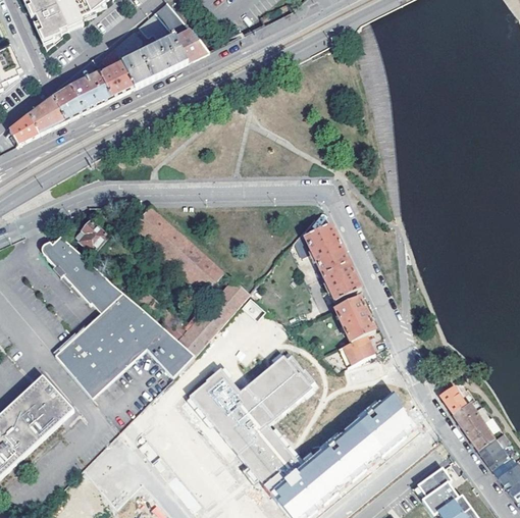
[(22,0),(26,7),(33,22),(35,26),(39,23),(34,14),(28,0),(22,0)]
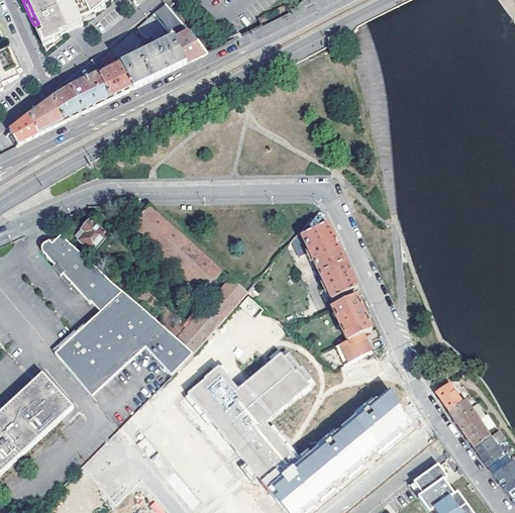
[(27,0),(33,14),(38,23),(34,25),(44,47),(53,41),(49,36),(66,29),(80,23),(81,22),(78,18),(103,0),(27,0)]
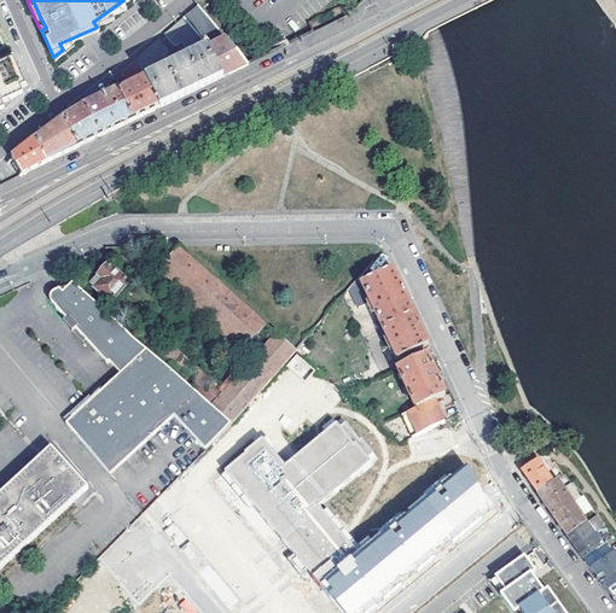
[(203,7),(197,1),(182,15),(208,44),(221,73),(245,60),(203,7)]
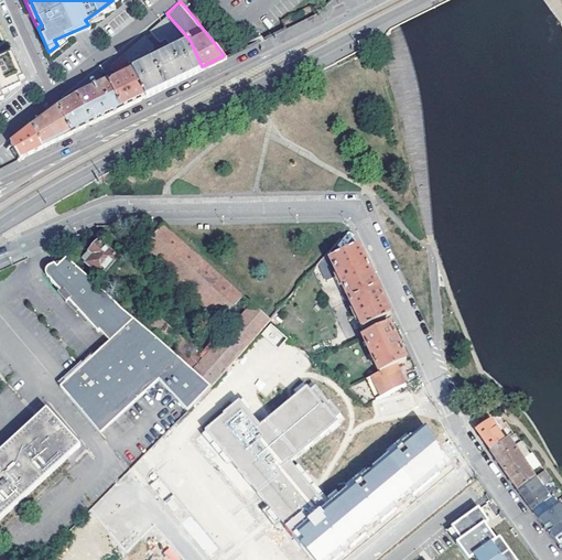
[(152,42),(143,32),(122,51),(129,65),(131,67),(144,95),(202,66),(190,40),(166,13),(149,28),(158,38),(161,36),(163,34),(173,46),(155,55),(148,47),(152,44),(152,42)]
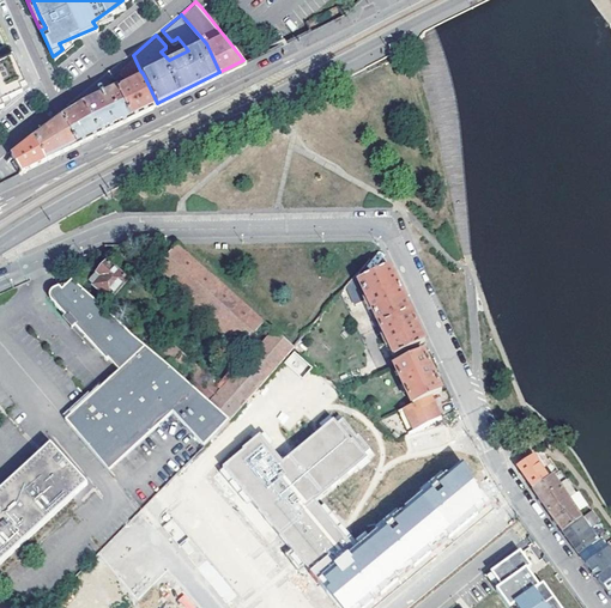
[(0,105),(28,84),(25,80),(23,81),(7,46),(0,48),(0,105)]
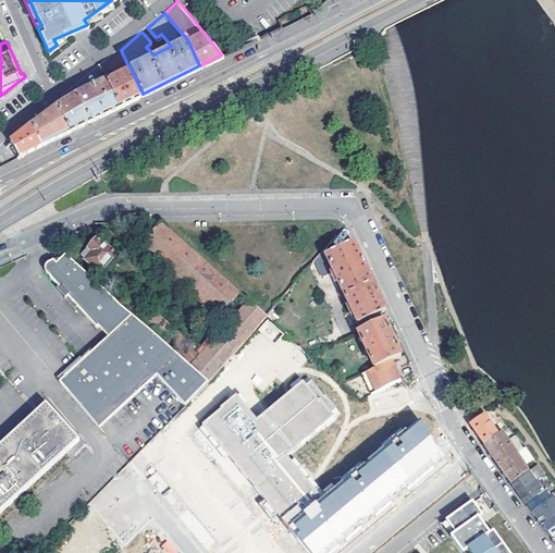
[(121,50),(108,61),(114,71),(127,64),(121,50)]
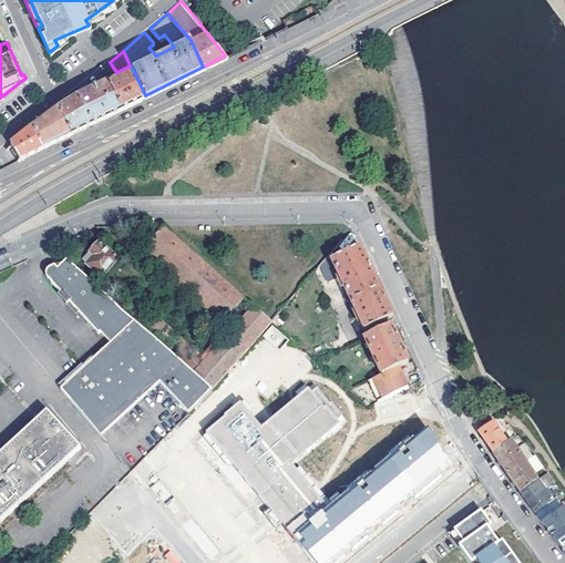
[(132,68),(108,80),(122,106),(145,95),(132,68)]
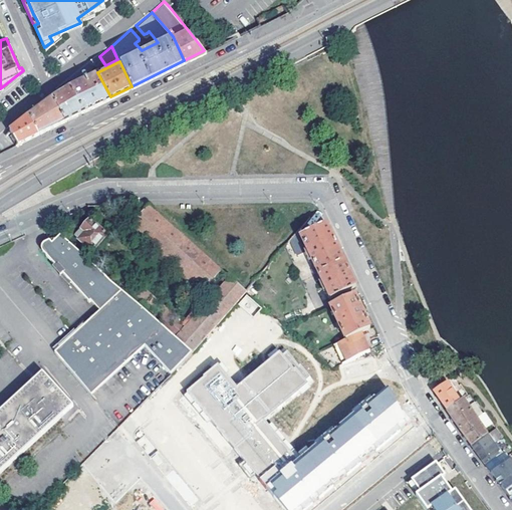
[(97,72),(96,69),(68,84),(52,95),(64,118),(110,96),(97,72)]
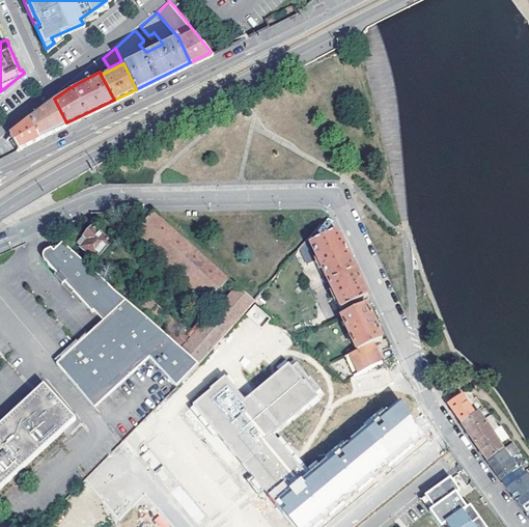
[(54,99),(30,116),(39,136),(66,122),(54,99)]
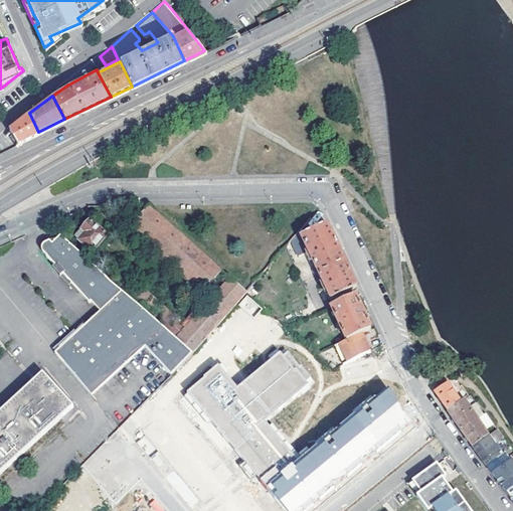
[(29,113),(9,128),(14,136),(18,142),(38,132),(29,113)]
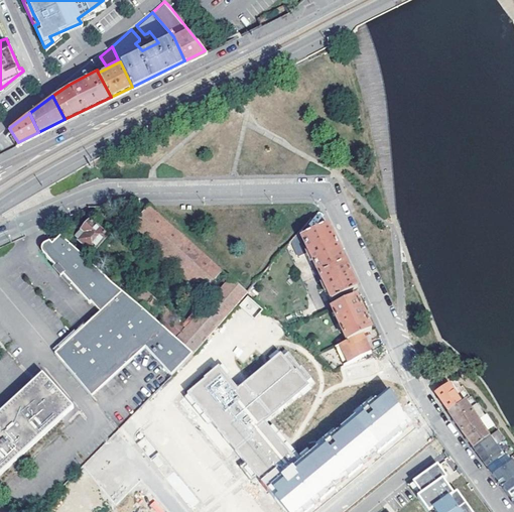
[(221,268),(149,204),(130,225),(203,289),(221,268)]
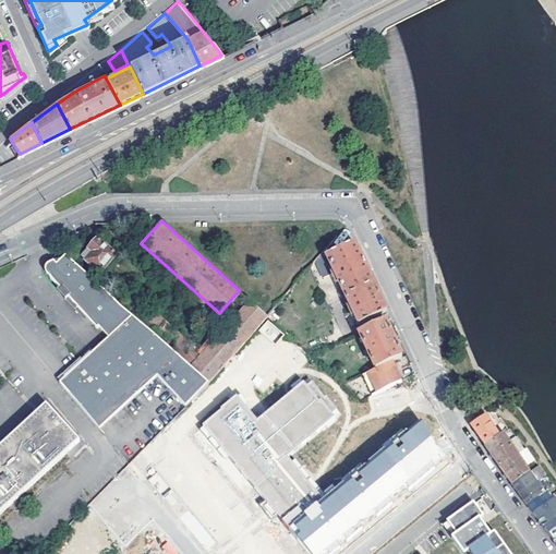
[(96,235),(80,253),(98,269),(115,252),(96,235)]
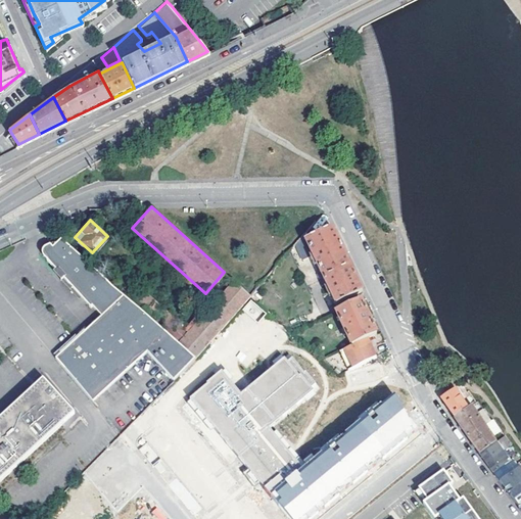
[(340,243),(330,224),(304,236),(311,250),(309,252),(313,262),(316,260),(323,275),(349,263),(340,243)]
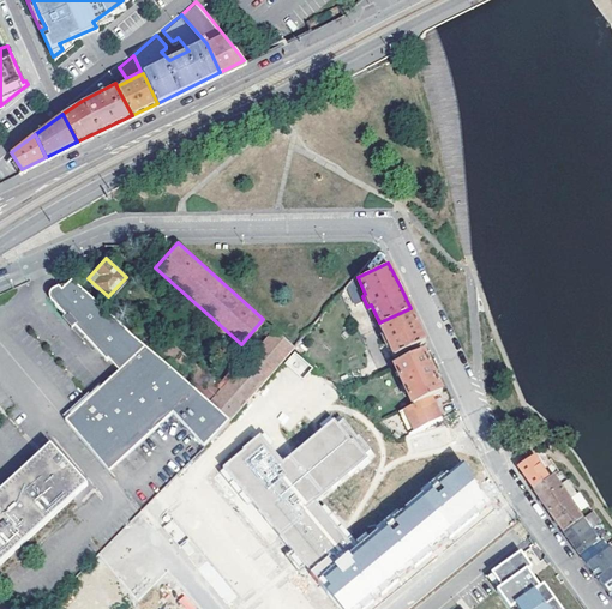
[(132,331),(70,276),(60,285),(58,283),(51,285),(49,288),(47,294),(47,296),(64,314),(66,311),(73,319),(71,321),(93,345),(103,357),(105,356),(132,331)]
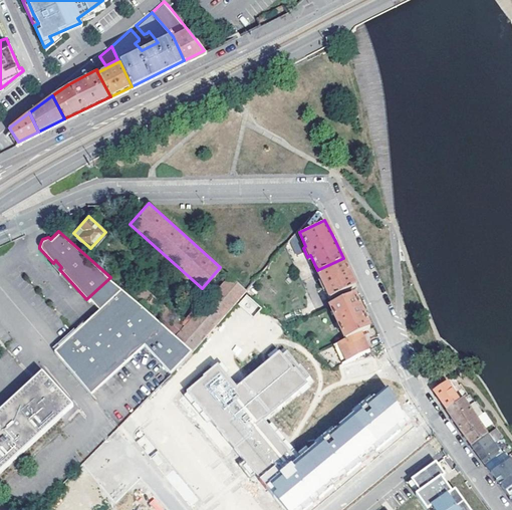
[(349,271),(343,258),(317,270),(320,278),(318,279),(322,288),(324,286),(328,295),(355,283),(349,271)]
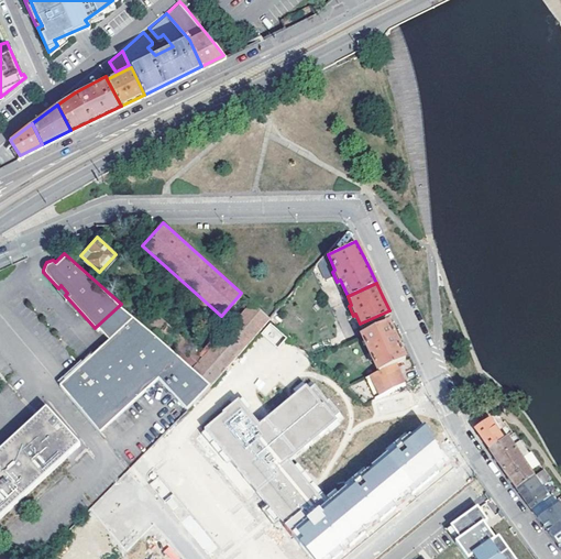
[(85,317),(65,295),(63,297),(81,319),(85,317)]
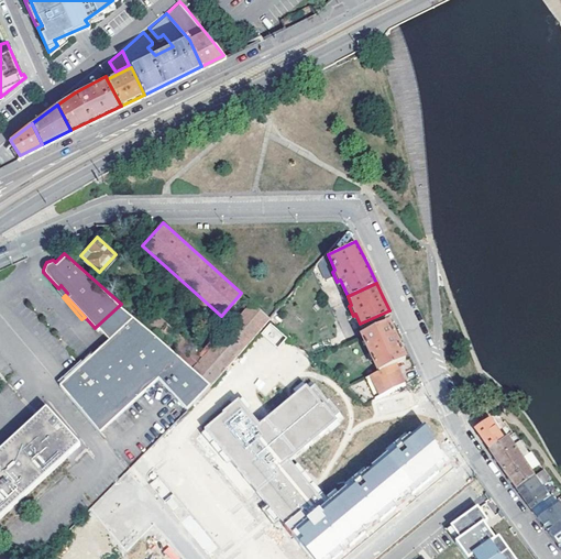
[(132,314),(121,304),(96,327),(106,337),(132,314)]
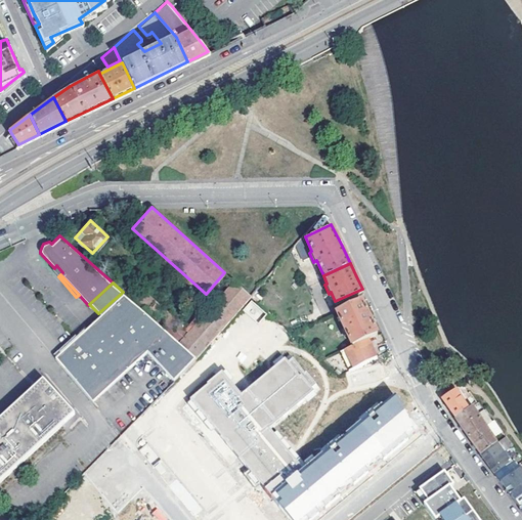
[(194,355),(123,292),(98,313),(53,355),(90,400),(144,350),(172,380),(194,355)]
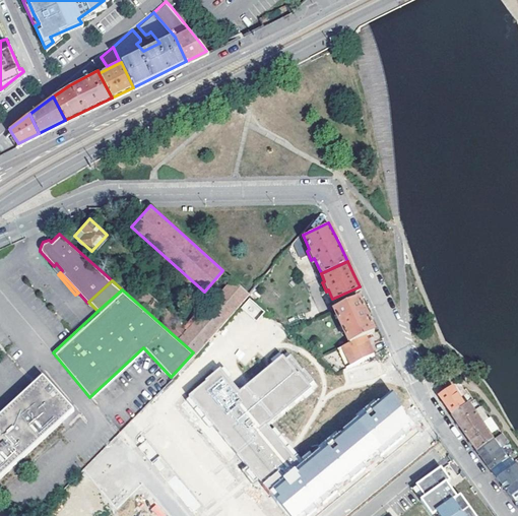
[(248,295),(239,305),(255,318),(262,310),(263,309),(248,295)]
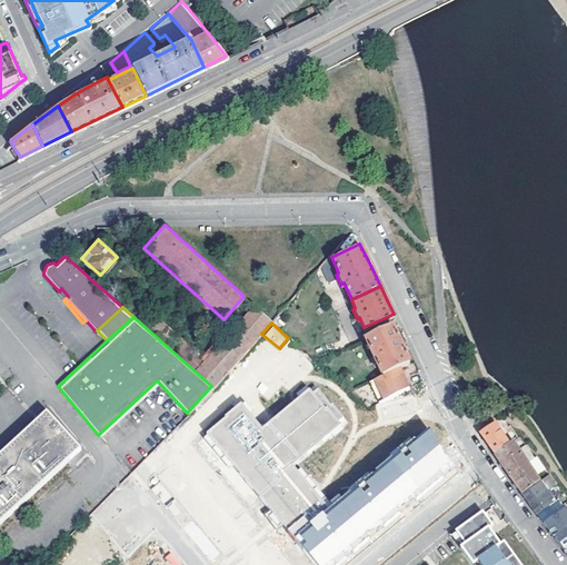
[(400,343),(391,324),(364,336),(381,374),(398,366),(409,360),(400,343)]
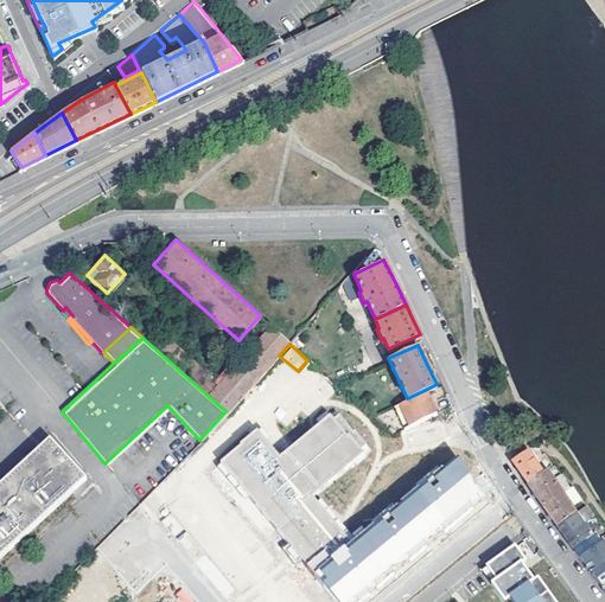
[(425,390),(407,398),(393,404),(402,426),(434,410),(425,390)]
